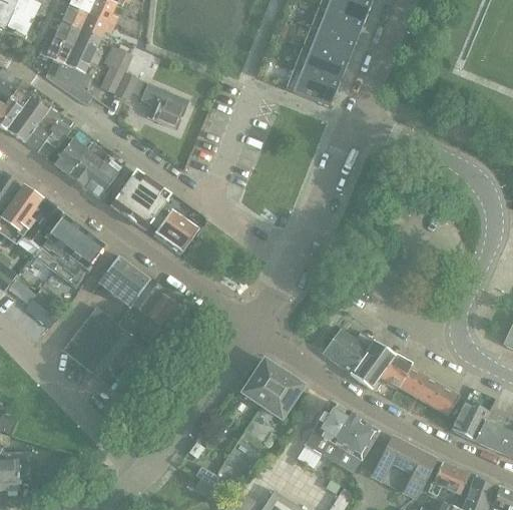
[(0,26),(5,29),(13,13),(17,5),(6,0),(0,0),(0,26)]
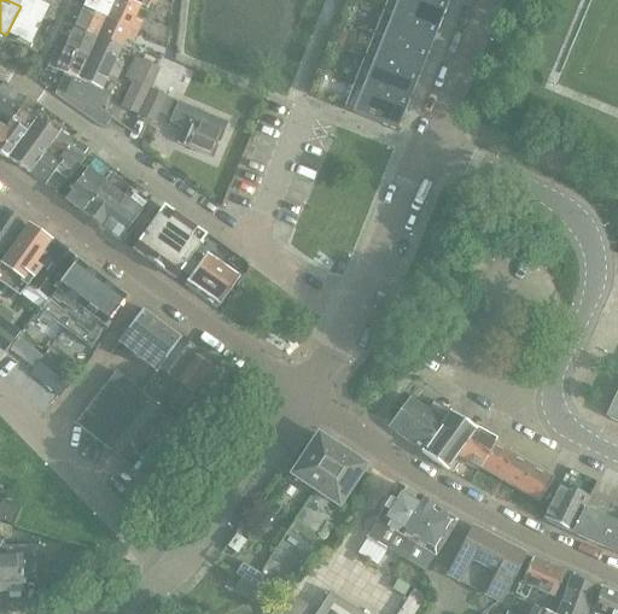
[(51,18),(56,9),(38,0),(23,0),(21,6),(16,16),(36,25),(42,13),(51,18)]
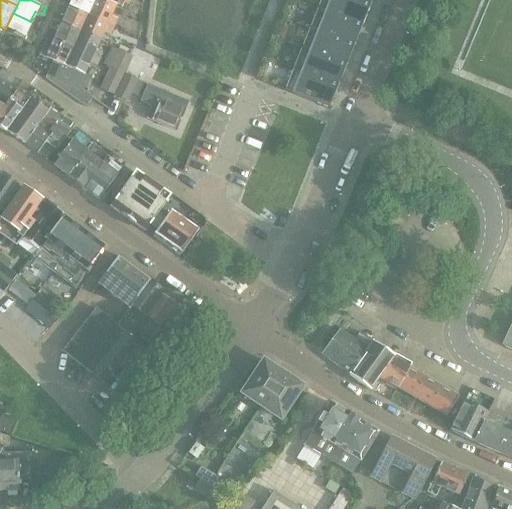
[(88,13),(94,0),(71,0),(69,4),(88,13)]
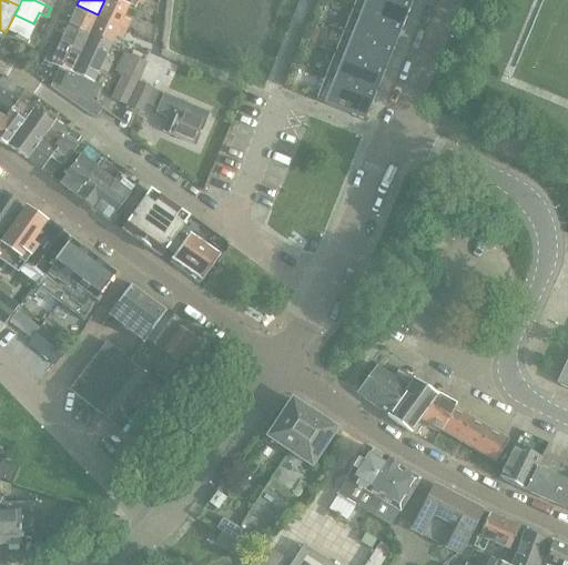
[(104,0),(98,14),(127,27),(130,19),(123,16),(130,0),(143,0),(104,0)]
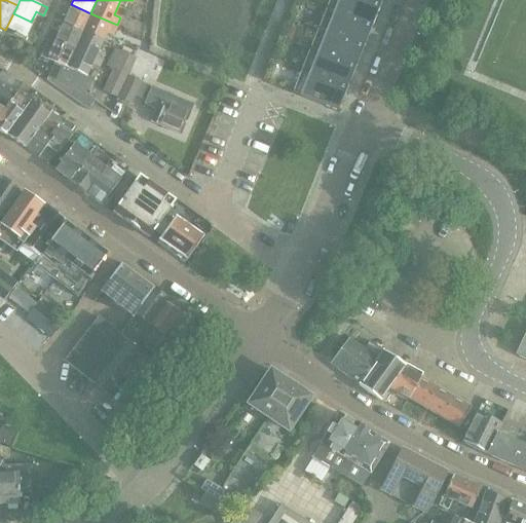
[(370,26),(378,5),(366,0),(329,0),(326,8),(370,26)]
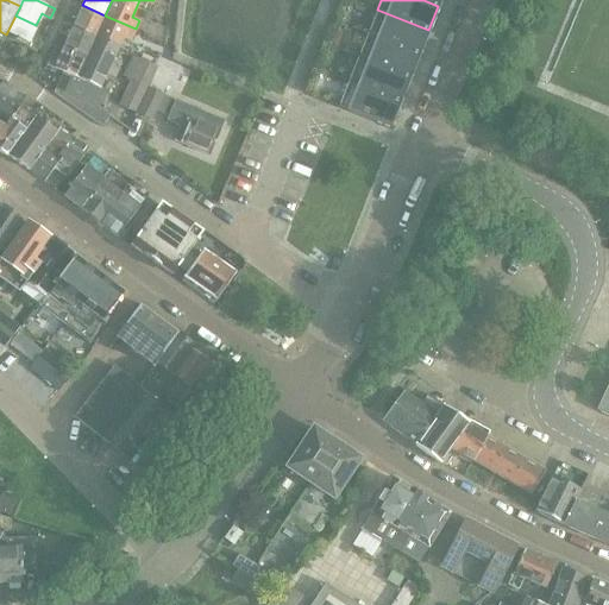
[(95,36),(105,16),(82,5),(76,16),(69,12),(64,21),(95,36)]
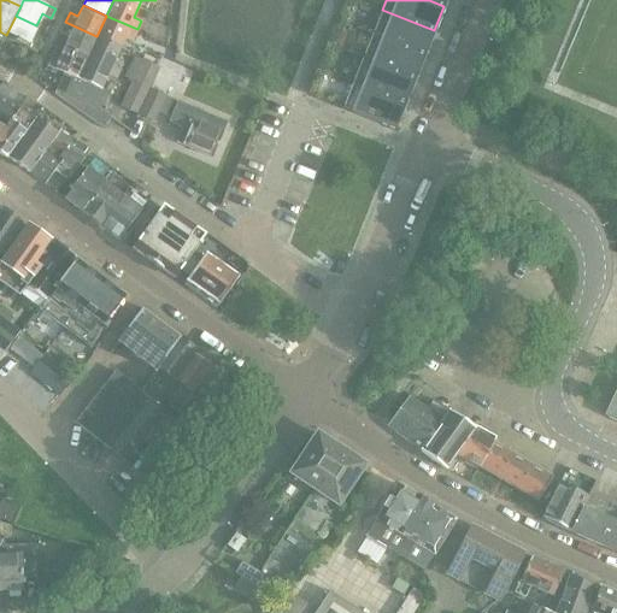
[(424,54),(434,30),(382,10),(372,34),(424,54)]
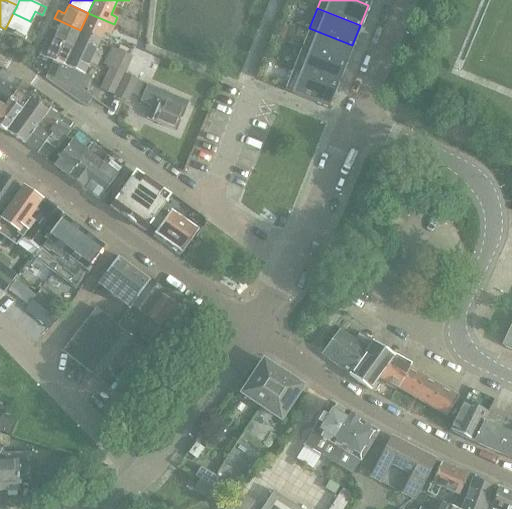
[(26,29),(30,21),(13,13),(5,29),(30,41),(34,33),(26,29)]
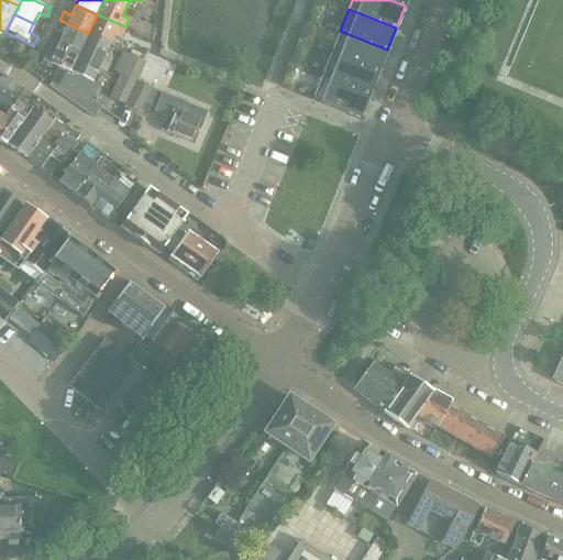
[(121,35),(125,26),(97,14),(88,33),(109,43),(114,32),(121,35)]
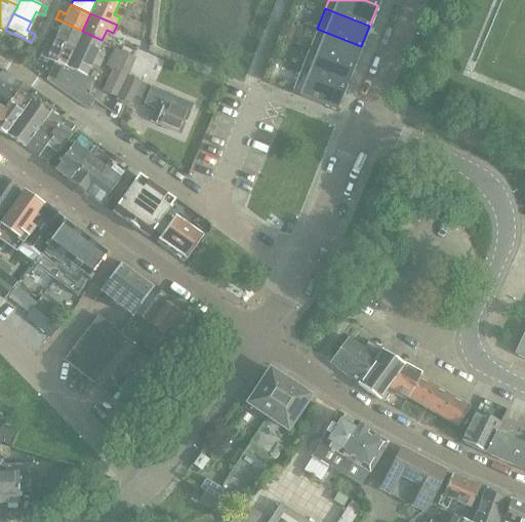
[(74,47),(82,31),(55,18),(51,27),(58,30),(54,39),(74,47)]
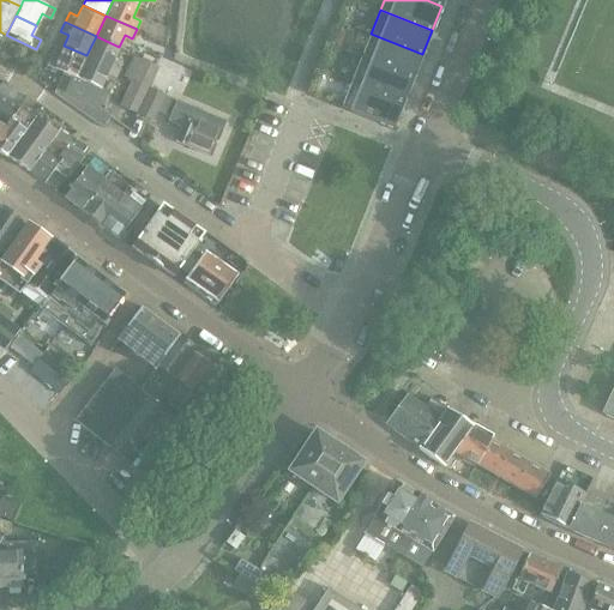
[(413,79),(422,54),(371,34),(361,58),(413,79)]
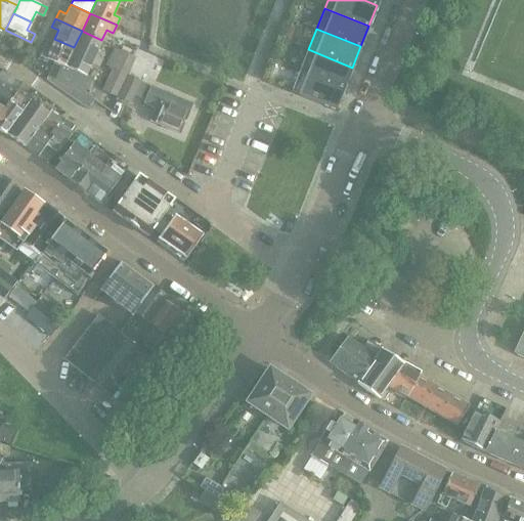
[(0,30),(0,46),(8,51),(13,42),(3,36),(5,33),(0,30)]
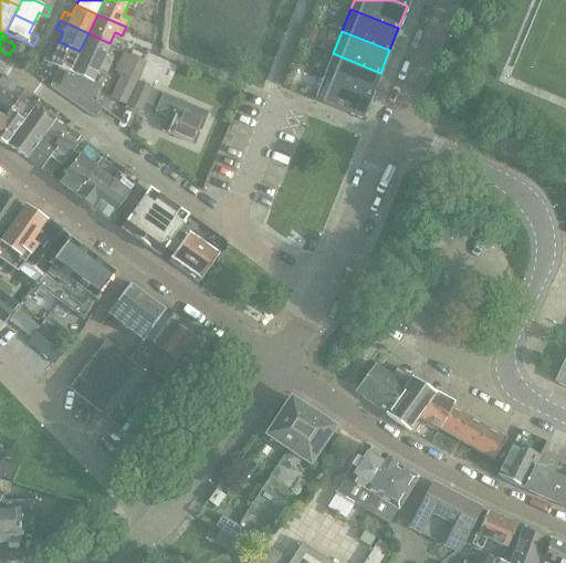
[(105,53),(109,43),(88,33),(80,51),(109,64),(113,56),(105,53)]
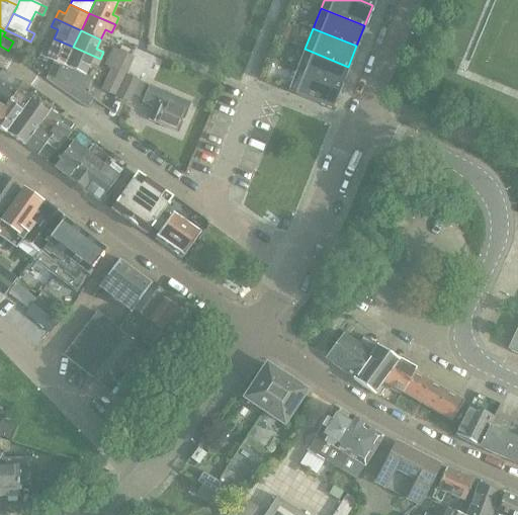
[(59,79),(73,47),(54,38),(51,47),(44,44),(39,53),(54,60),(48,73),(59,79)]
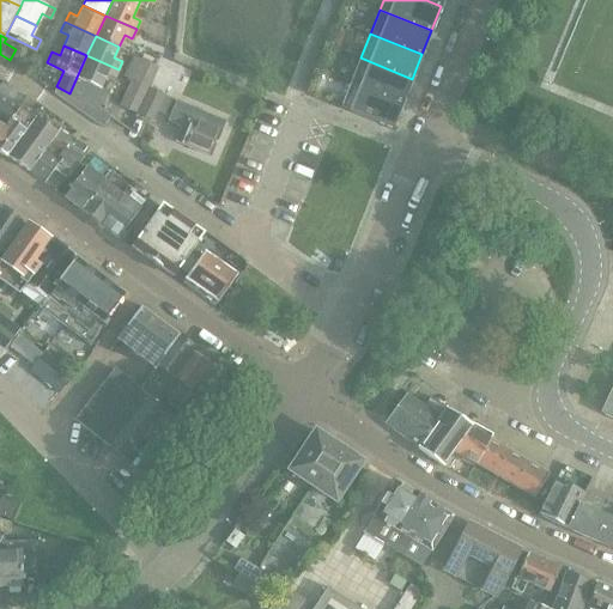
[(101,87),(105,75),(114,79),(119,69),(86,55),(70,93),(66,99),(73,104),(80,107),(91,83),(101,87)]
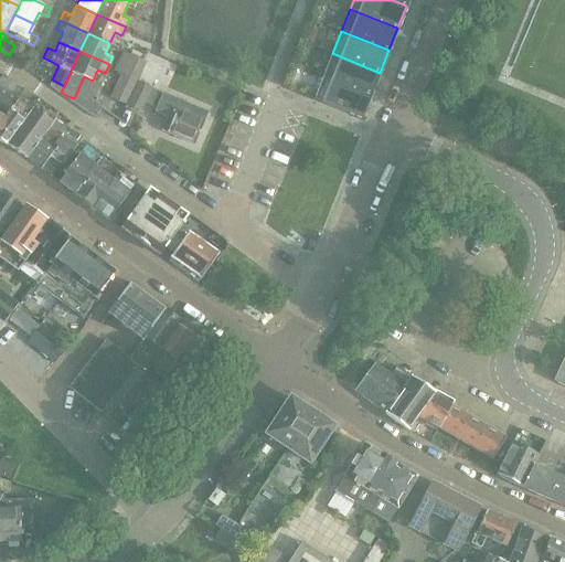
[(136,80),(145,60),(126,52),(117,70),(121,72),(112,95),(126,103),(136,80)]
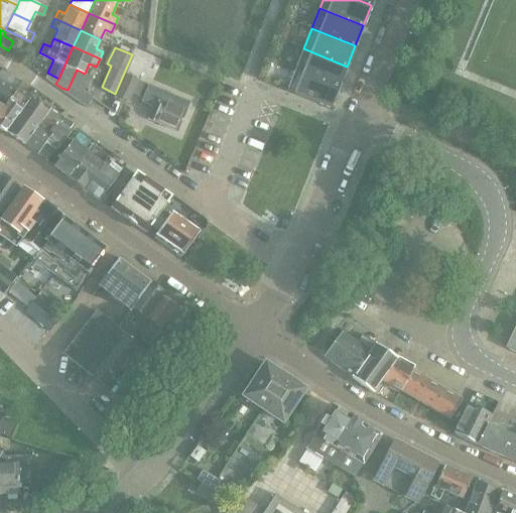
[(339,87),(347,67),(303,48),(295,70),(339,87)]
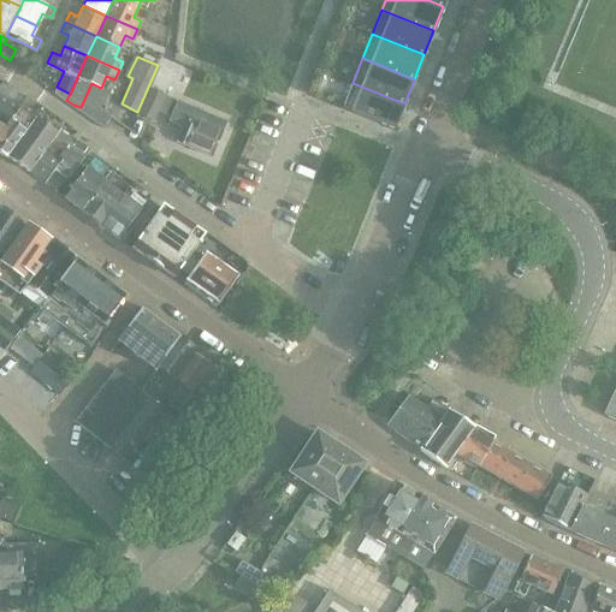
[(395,128),(404,104),(353,83),(343,106),(350,110),(395,128)]
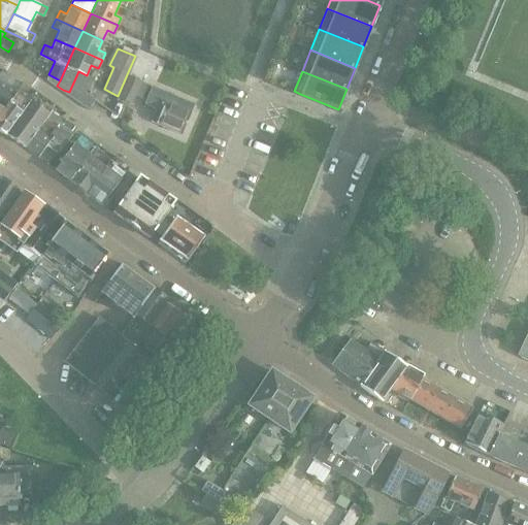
[(132,102),(135,95),(141,80),(128,74),(119,96),(132,102)]
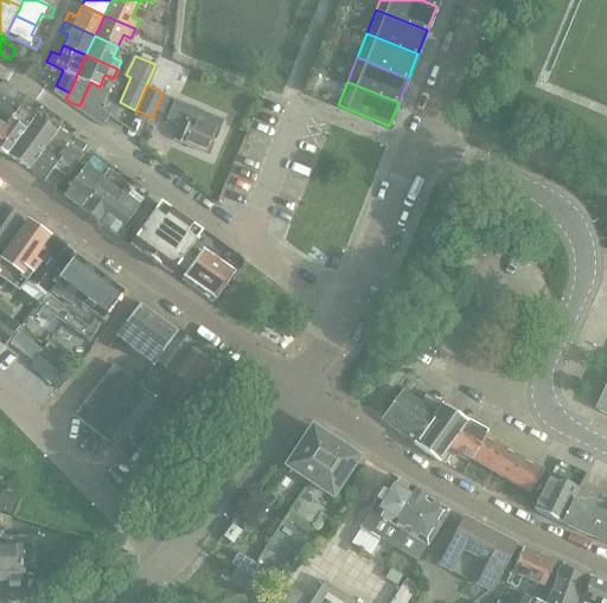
[(163,113),(171,96),(163,92),(155,109),(163,113)]
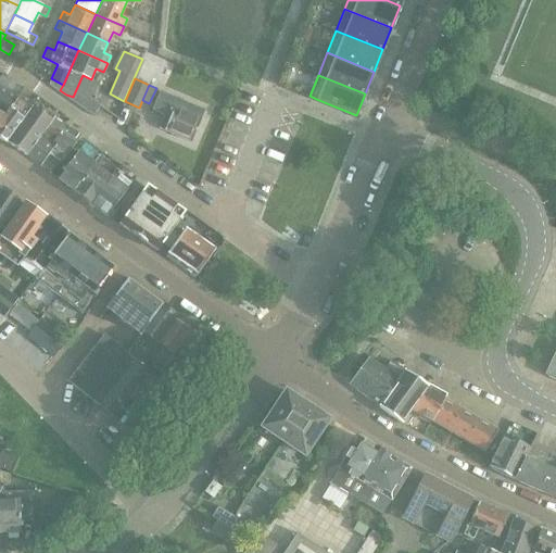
[(30,105),(0,86),(0,115),(17,126),(30,105)]
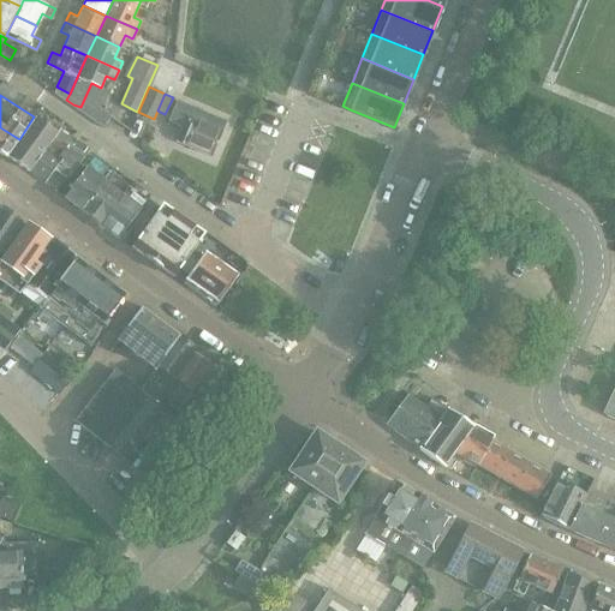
[(222,130),(226,120),(177,99),(168,119),(181,125),(175,139),(213,155),(224,130),(222,130)]
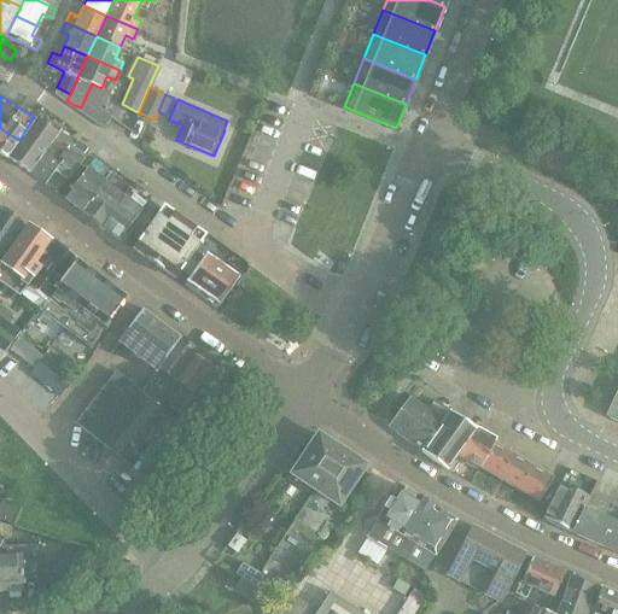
[(59,157),(73,138),(51,122),(48,126),(34,117),(19,140),(9,157),(29,170),(46,148),(59,157)]
